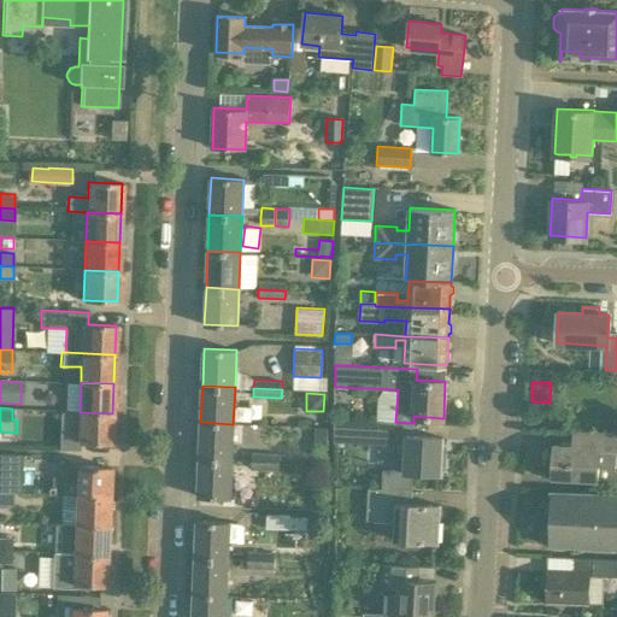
[(77,441),(111,442),(112,413),(80,412),(77,441)]
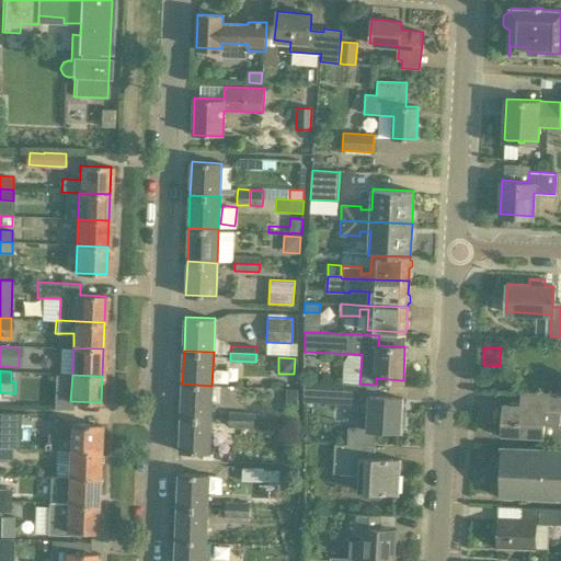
[(304,397),(304,401),(358,404),(357,427),(368,428),(401,430),(402,398),(374,396),(374,385),(359,384),(345,382),(345,384),(304,381),(304,397)]
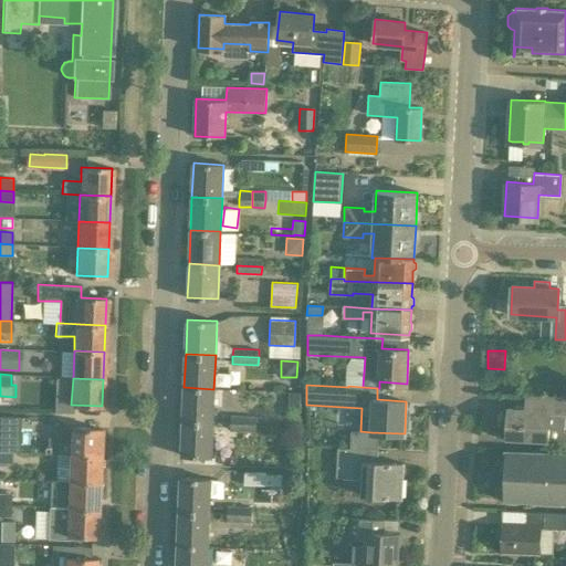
[(182,421),(212,422),(213,389),(184,387),(182,421)]
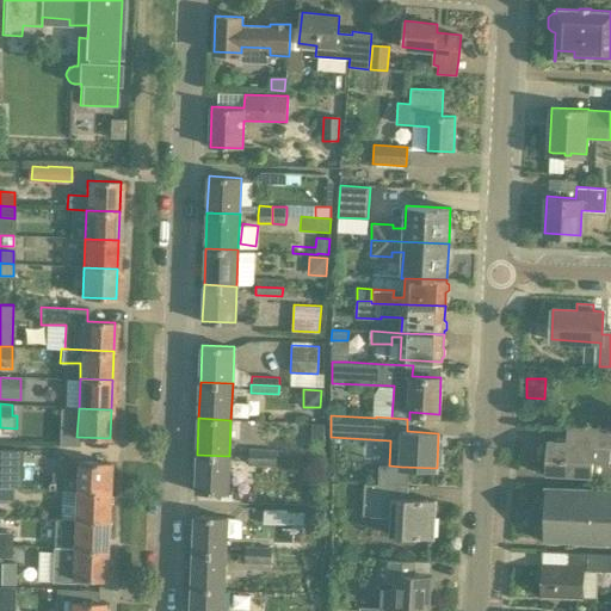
[(323,444),(323,424),(312,423),(310,443),(323,444)]
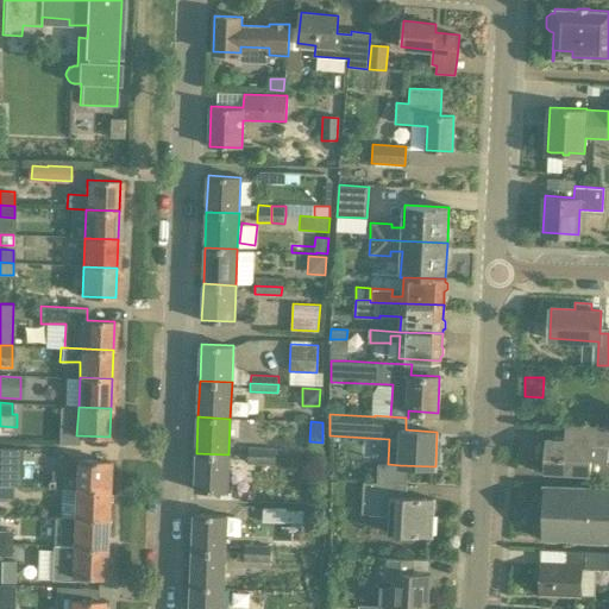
[(608,426),(581,426),(581,441),(547,439),(545,470),(608,473),(608,426)]
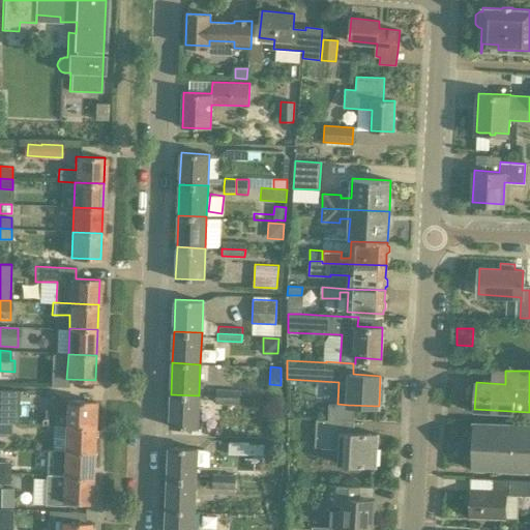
[(239,389),(215,388),(215,395),(239,396),(239,389)]
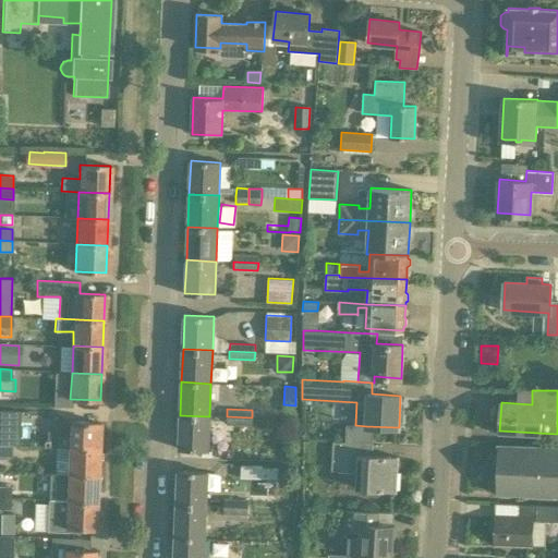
[(20,411),(0,410),(0,445),(11,446),(19,446),(20,411)]
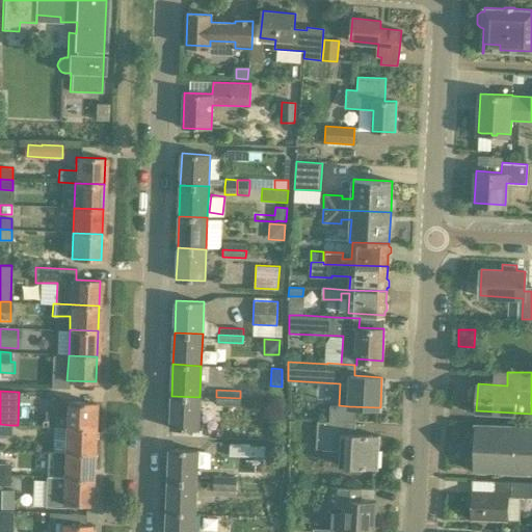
[(200,397),(171,396),(170,427),(198,429),(200,397)]
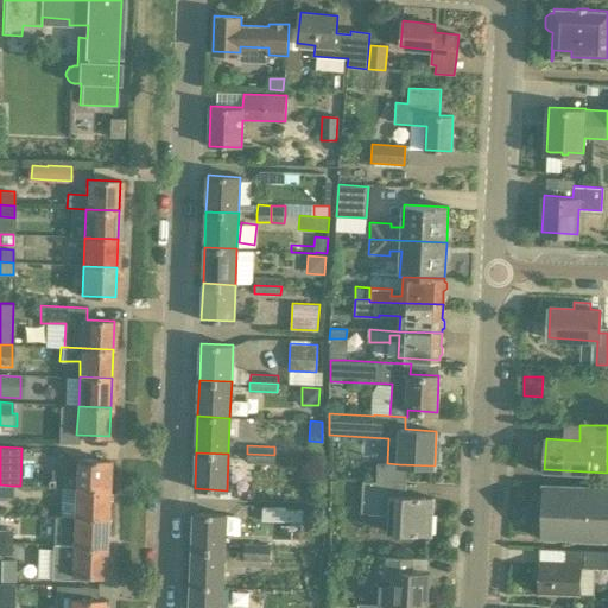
[(247,462),(273,464),(274,455),(247,454),(247,462)]
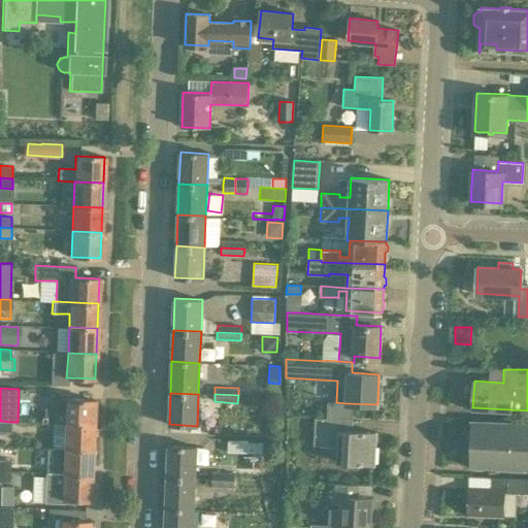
[(64,424),(93,425),(94,400),(65,399),(65,413),(54,413),(54,424),(64,424)]
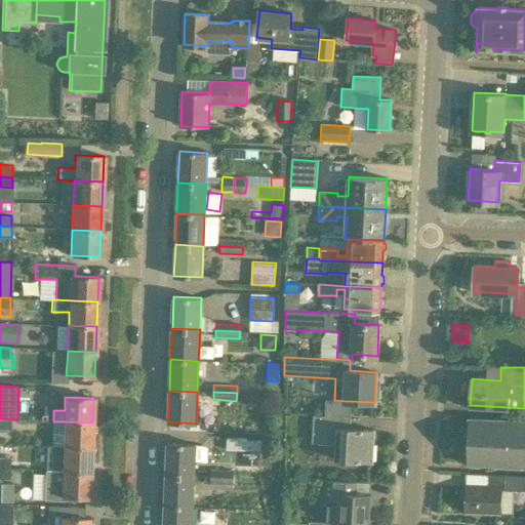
[(373,429),(350,428),(351,417),(313,415),(312,442),(335,444),(334,458),(371,460),(373,429)]
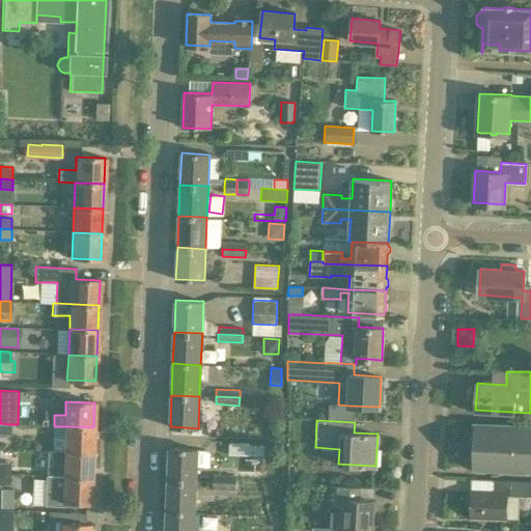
[(530,472),(530,423),(475,421),(473,470),(530,472)]
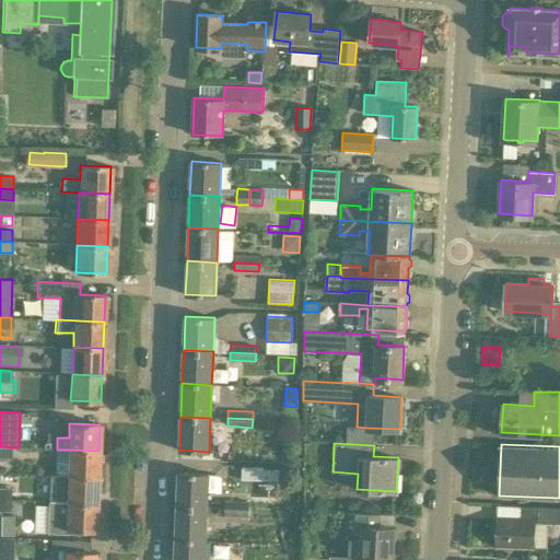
[(0,457),(11,458),(11,447),(0,446),(0,457)]
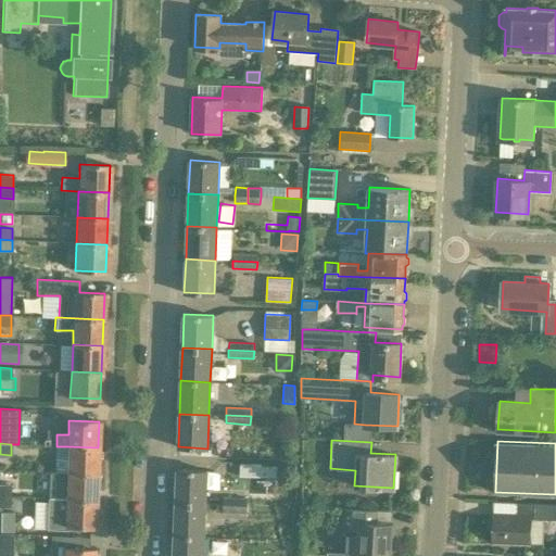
[(66,472),(97,475),(98,447),(67,446),(66,472)]
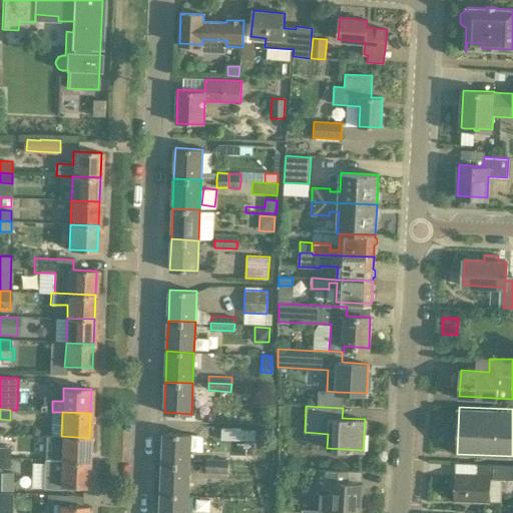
[(222,439),(255,436),(254,425),(221,429),(222,439)]
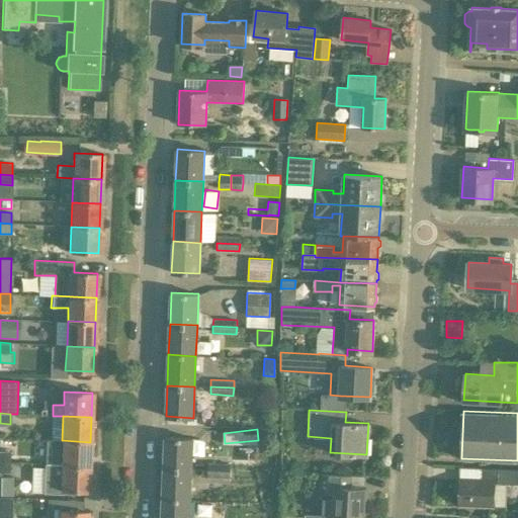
[(164,468),(191,469),(192,438),(165,437),(164,468)]
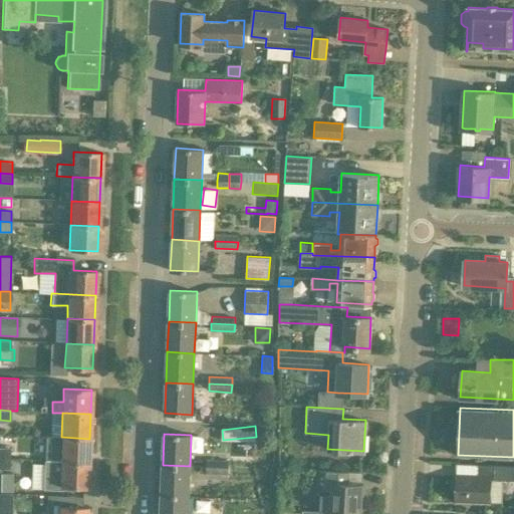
[(89,439),(61,437),(60,461),(88,462),(89,439)]
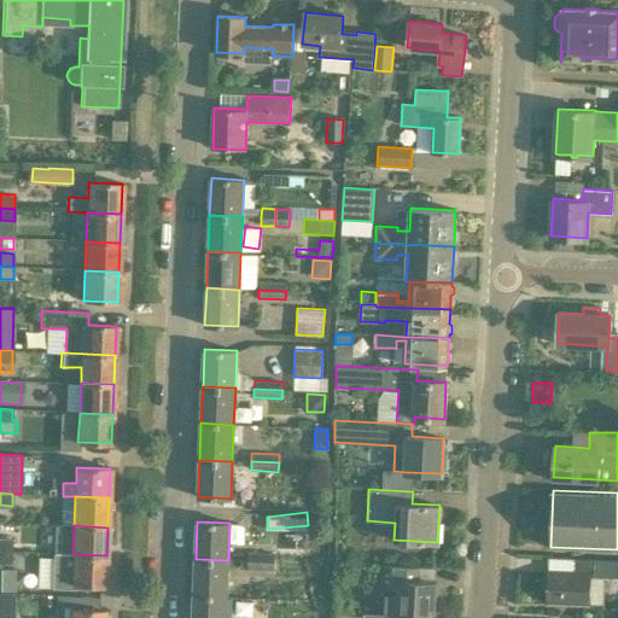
[(12,538),(0,537),(0,551),(12,551),(12,538)]
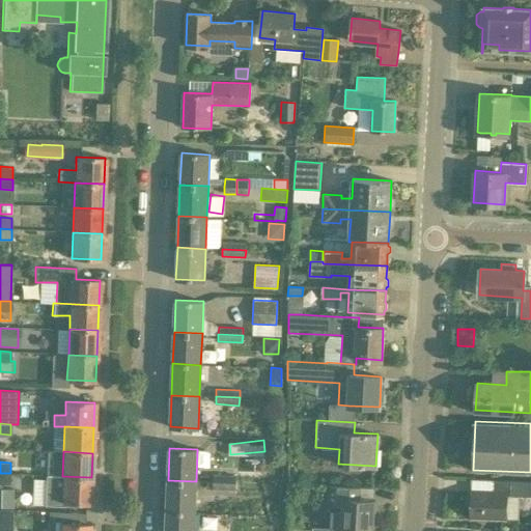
[(0,484),(9,484),(10,473),(0,473),(0,484)]
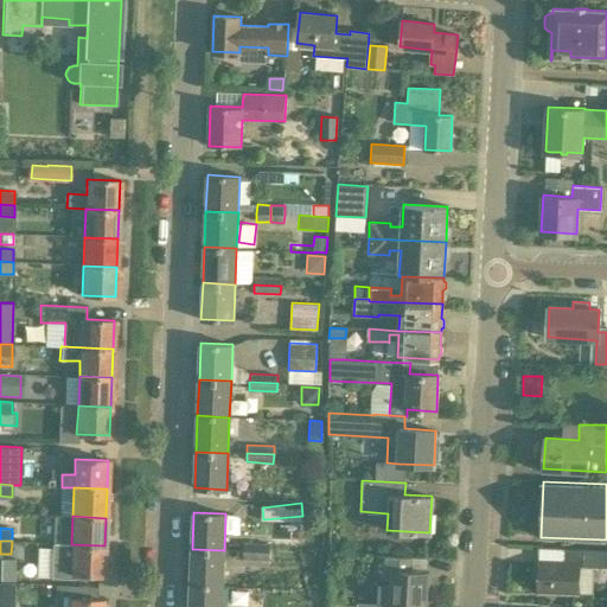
[(242,550),(242,558),(256,560),(256,543),(243,542),(242,550)]
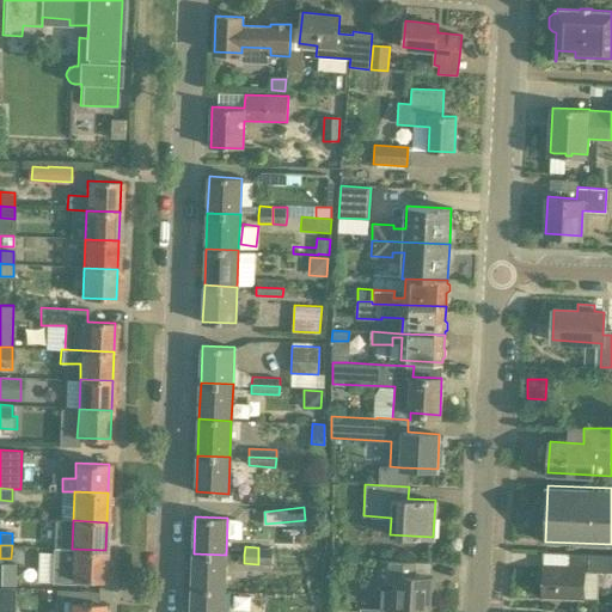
[(104,580),(104,577),(105,550),(72,549),(53,548),(50,582),(74,583),(74,579),(104,580)]
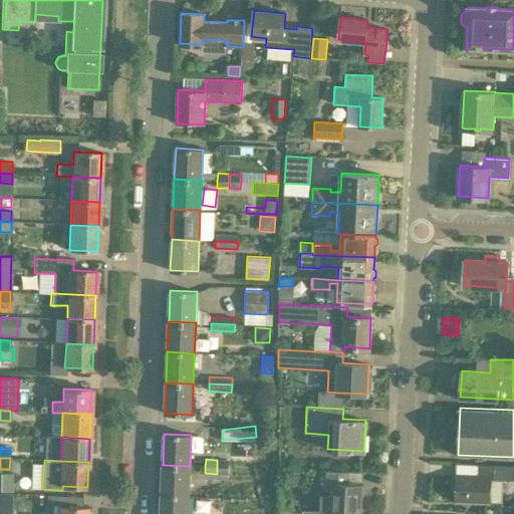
[(217,460),(217,474),(228,474),(229,467),(229,460),(217,460)]
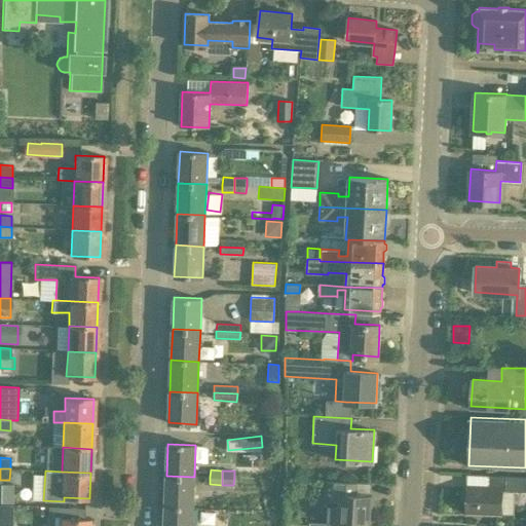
[(467,484),(467,487),(462,489),(461,500),(466,502),(466,513),(501,515),(502,490),(525,491),(525,477),(488,475),(487,485),(467,484)]
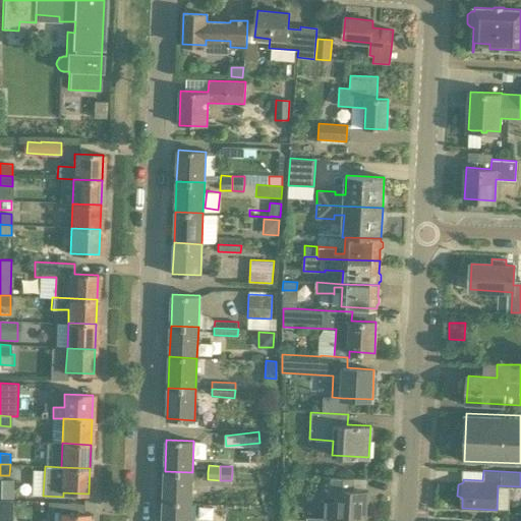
[(192,472),(165,471),(164,502),(191,503),(192,472)]
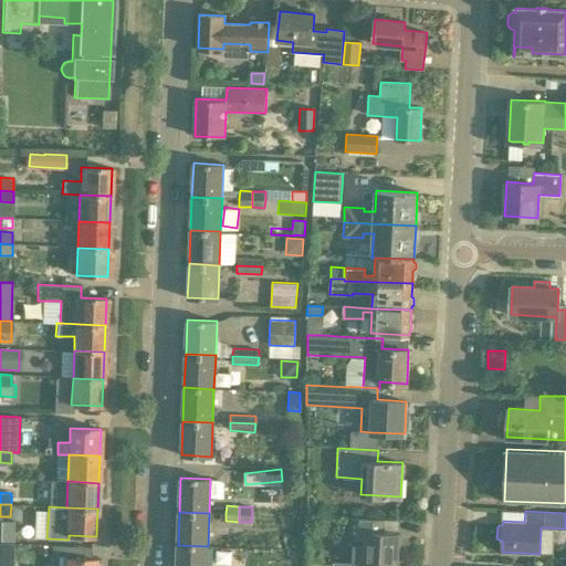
[(251,522),(251,525),(278,526),(278,515),(252,514),(251,522)]
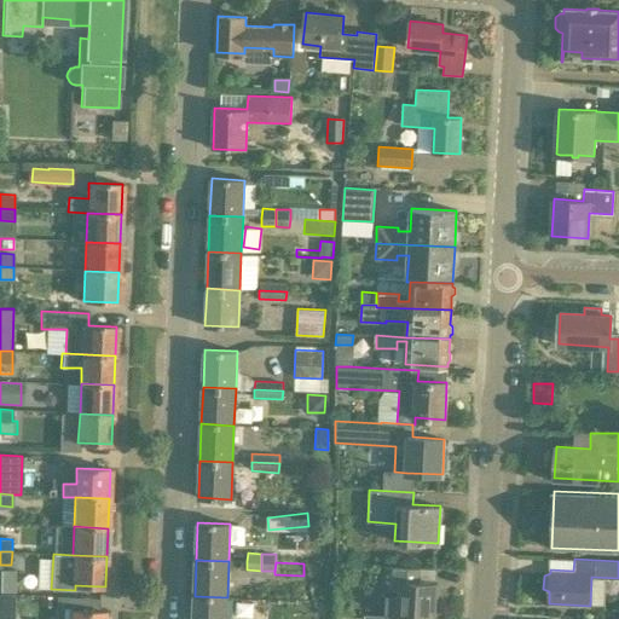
[(388,596),(388,615),(388,617),(392,618),(399,618),(415,618),(418,618),(418,614),(434,615),(437,582),(409,580),(409,567),(382,566),(381,588),(400,589),(400,596),(388,596)]
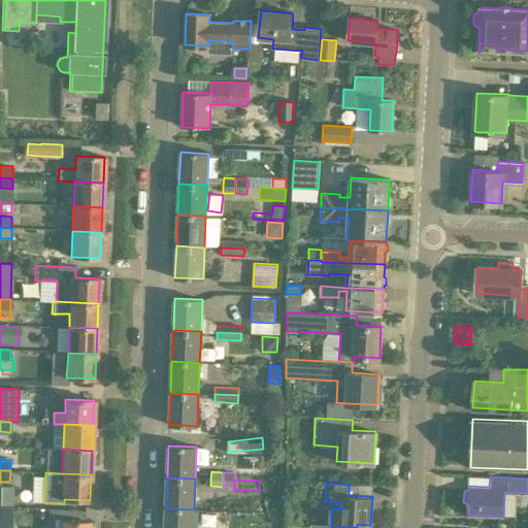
[(1,503),(13,503),(13,484),(0,484),(1,503)]
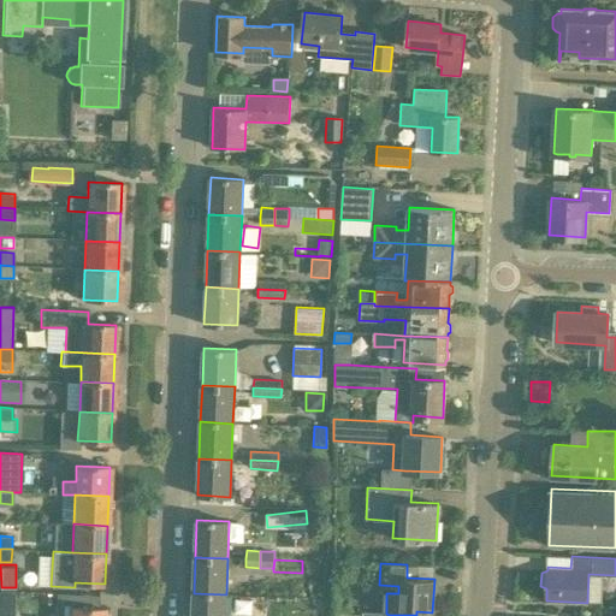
[(13,615),(15,591),(0,591),(0,615),(13,615)]
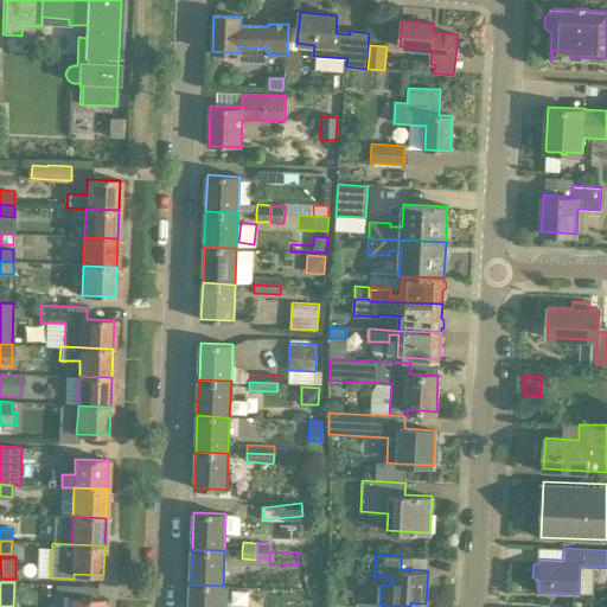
[(221,606),(223,586),(191,585),(190,606),(221,606)]
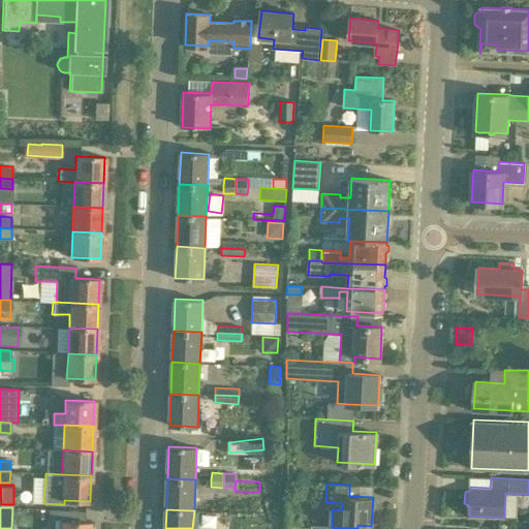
[(60,520),(60,528),(89,528),(90,521),(60,520)]
